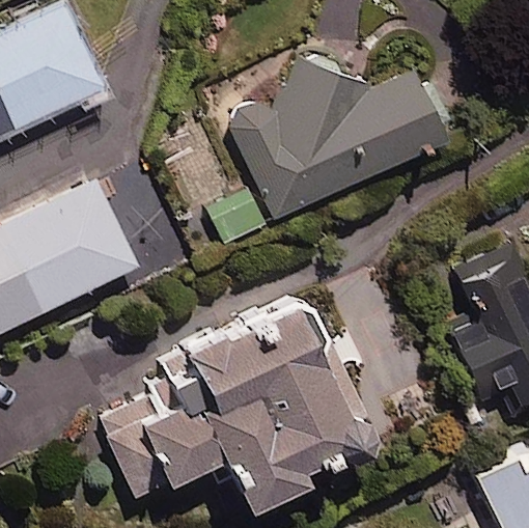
[(0,135),(106,86),(66,0),(0,30),(0,135)]
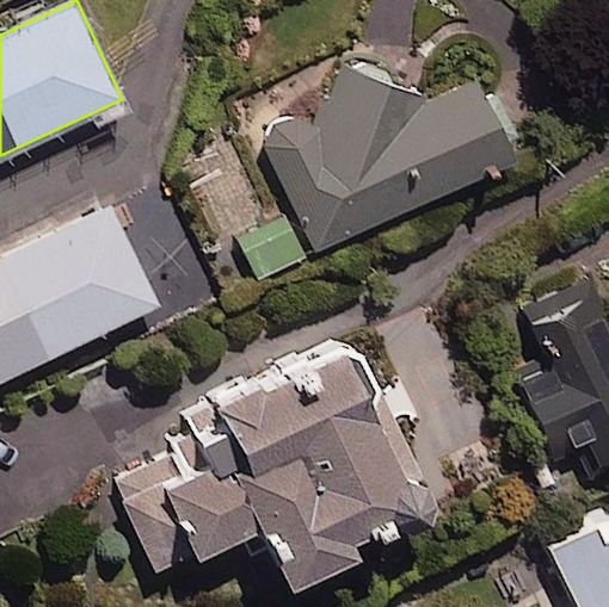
[(480,78),(413,109),(361,61),(314,115),(260,140),(313,254),(518,161),(480,78)]
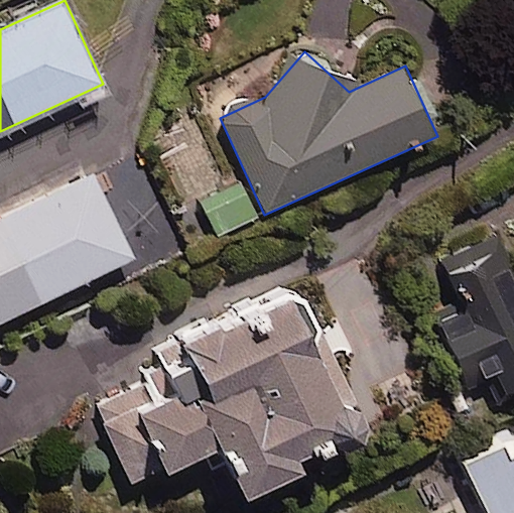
[(188,251),(144,158),(113,173),(157,266),(188,251)]
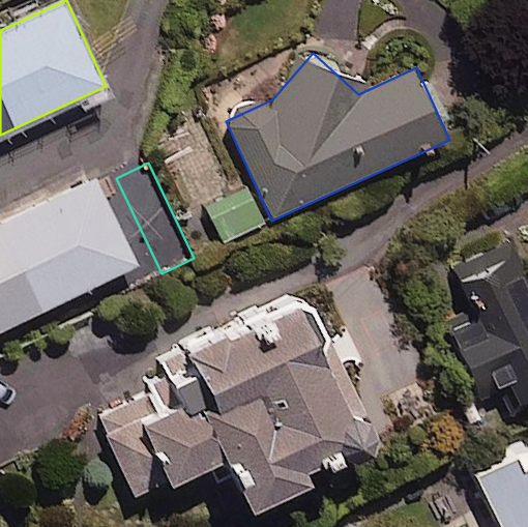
[(0,331),(138,266),(97,179),(0,225),(0,331)]
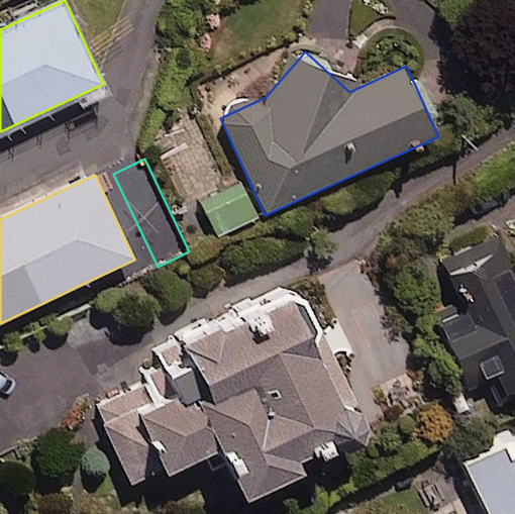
[(260,218),(243,185),(201,205),(216,238),(260,218)]
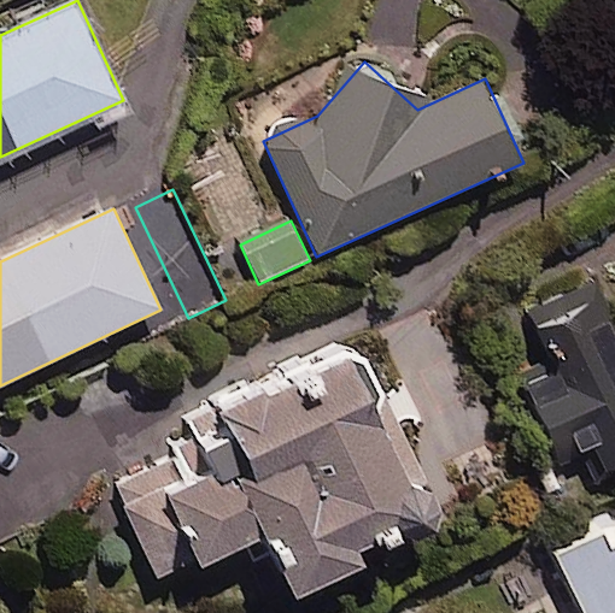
[(614,328),(593,282),(523,314),(599,482),(614,473),(614,328)]
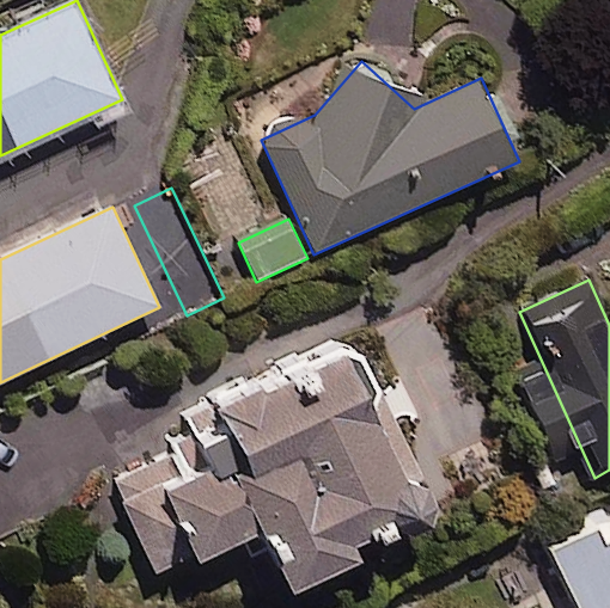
[(191,417),(199,434),(168,447),(171,455),(116,479),(157,575),(263,529),(288,589),(360,558),(357,550),(424,521),(351,349),(191,417)]
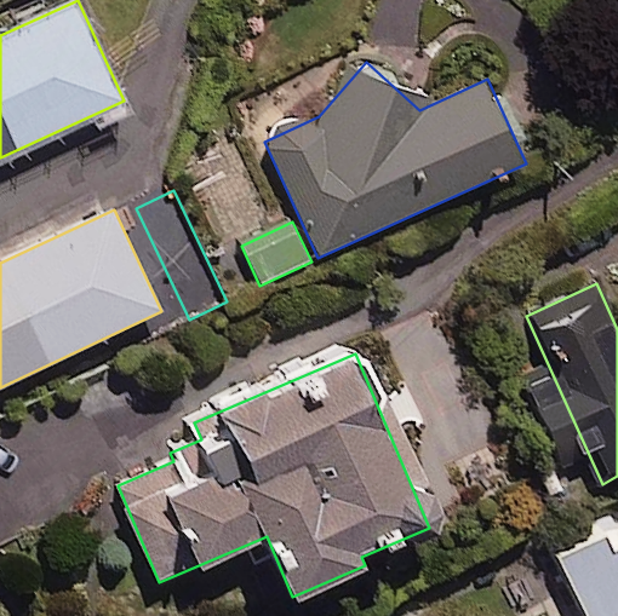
[(617,533),(564,558),(590,615),(617,615),(617,533)]
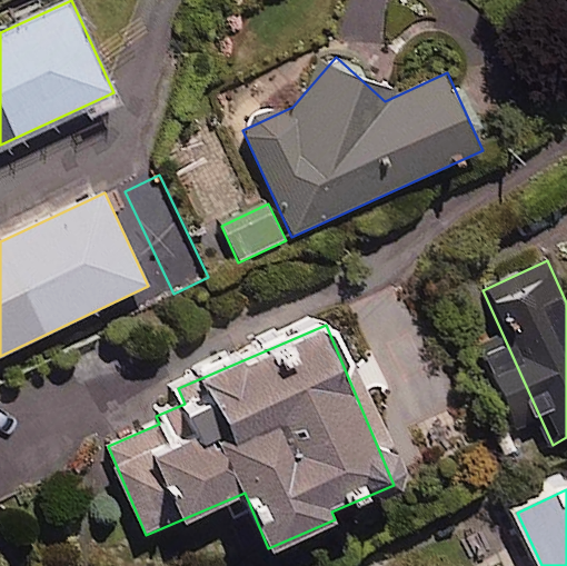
All buildings are outlined.
